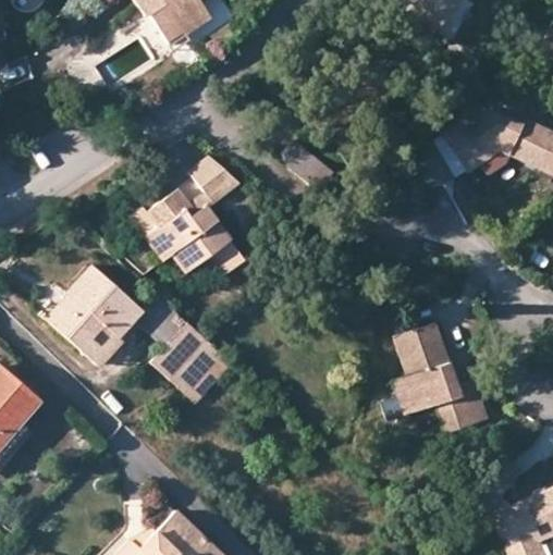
[(201,3),(207,0),(136,0),(143,10),(149,5),(156,14),(151,17),(171,46),(186,37),(188,40),(214,22),(205,8),(201,3)]
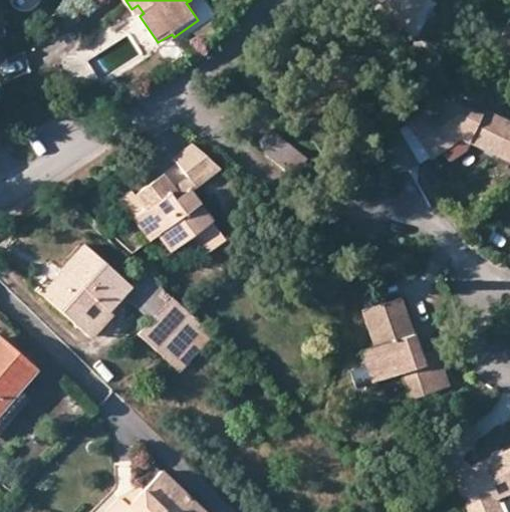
[(406,30),(422,0),(352,0),(352,2),(406,30)]
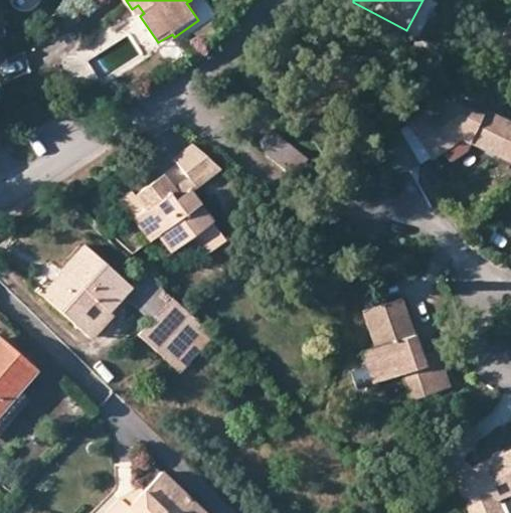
[(439,2),(434,0),(422,0),(406,30),(419,37),(439,2)]
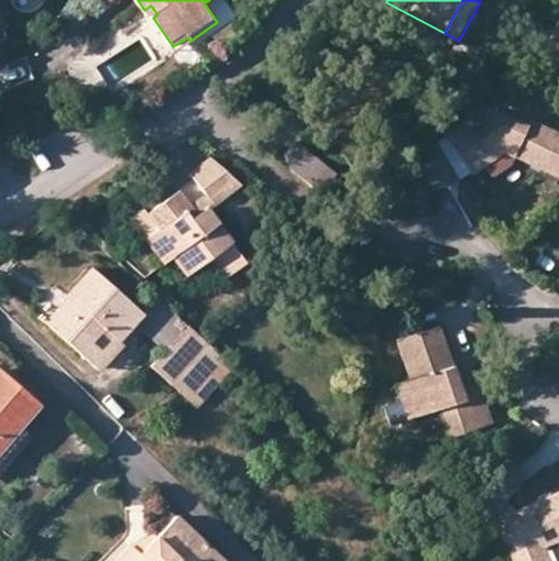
[(151,6),(144,10),(151,19),(153,18),(157,14),(151,6)]
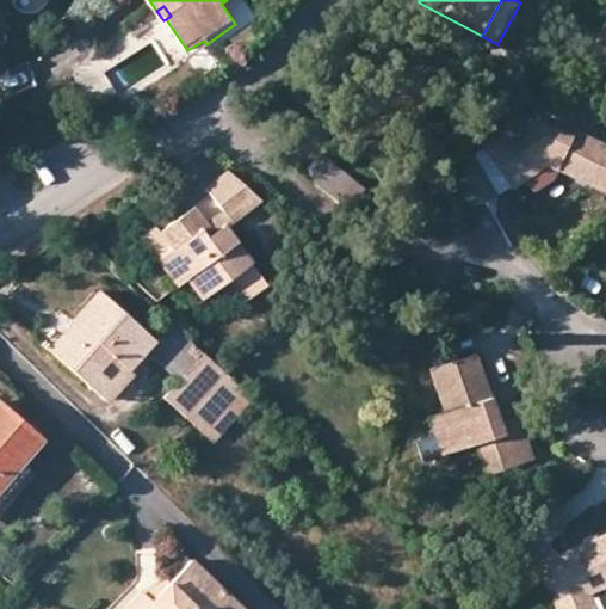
[(204,41),(187,50),(191,54),(206,44),(204,41)]
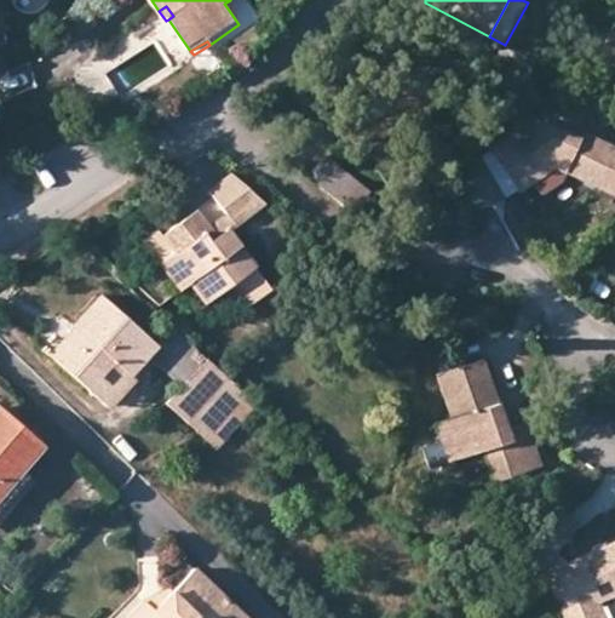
[(530,129),(511,143),(515,149),(500,162),(522,193),(535,184),(546,196),(565,183),(572,173),(614,194),(614,152),(587,138),(585,144),(546,127),(536,133),(530,129)]
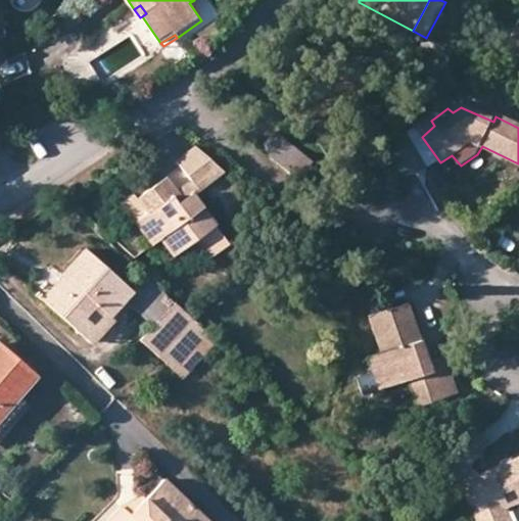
[(434,126),(431,121),(417,131),(422,137),(434,126)]
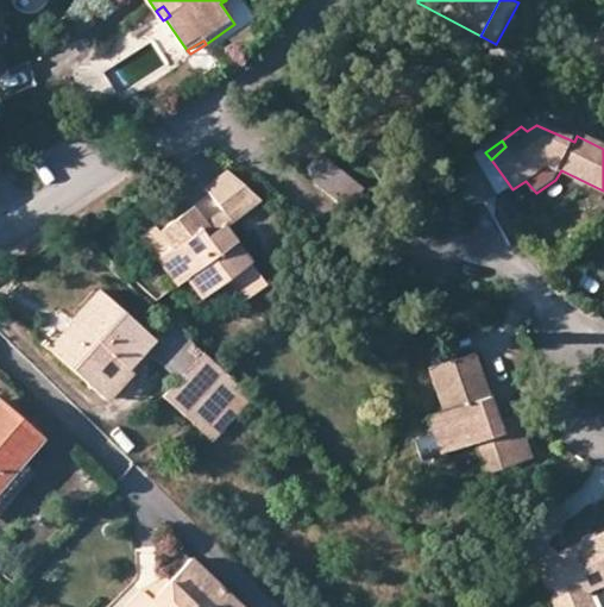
[(331,157),(314,176),(346,212),(366,193),(331,157)]
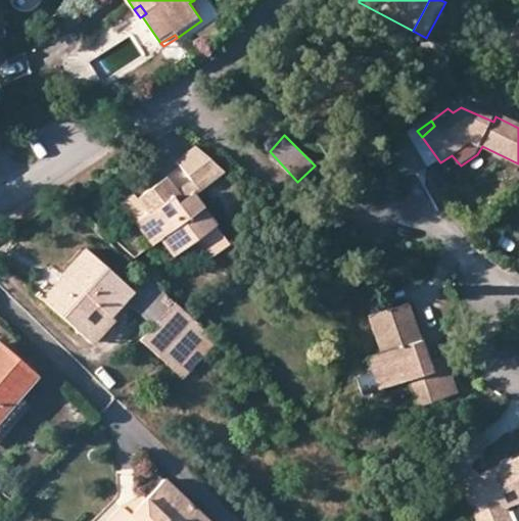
[(191,181),(181,191),(186,197),(195,192),(197,196),(226,172),(196,147),(179,161),(191,181)]
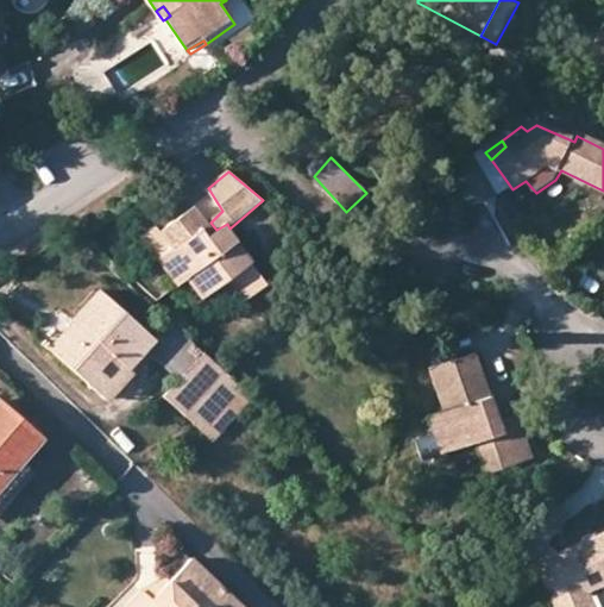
[(238,291),(247,301),(270,286),(230,229),(227,224),(216,230),(211,223),(197,208),(162,235),(172,249),(158,260),(178,286),(187,280),(202,299),(224,285),(232,294),(238,291)]
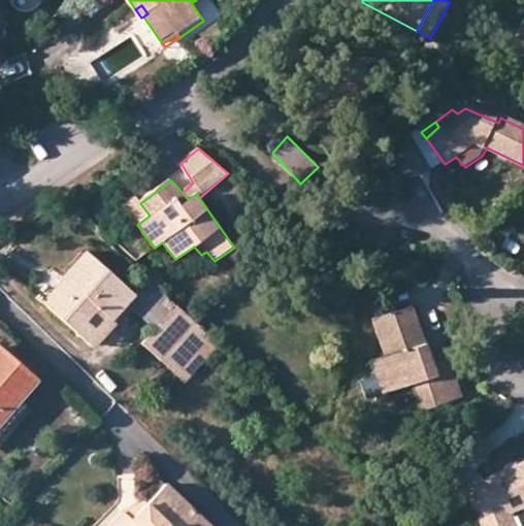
[(145,342),(172,367),(206,330),(167,295),(146,277),(134,292),(87,251),(65,274),(66,276),(72,283),(52,307),(88,340),(110,316),(115,319),(128,303),(132,304),(158,327),(145,342)]
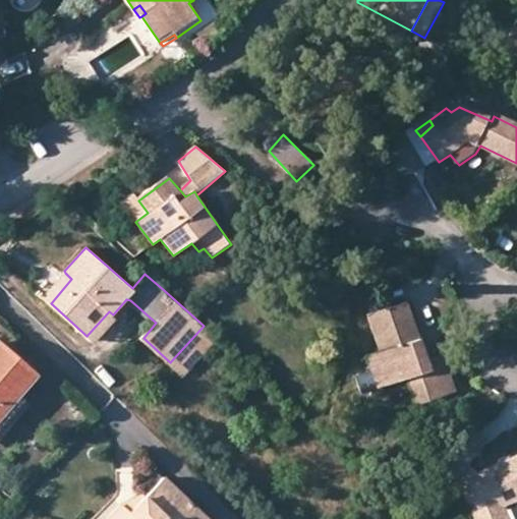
[(71,279),(65,273),(43,297),(51,303),(71,279)]
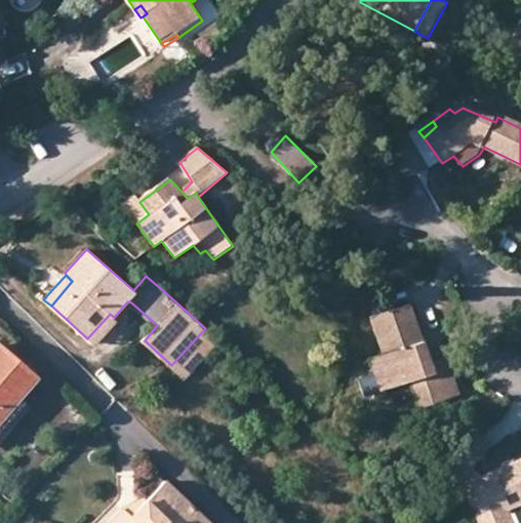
[(117,319),(131,303),(127,302),(114,317),(117,319)]
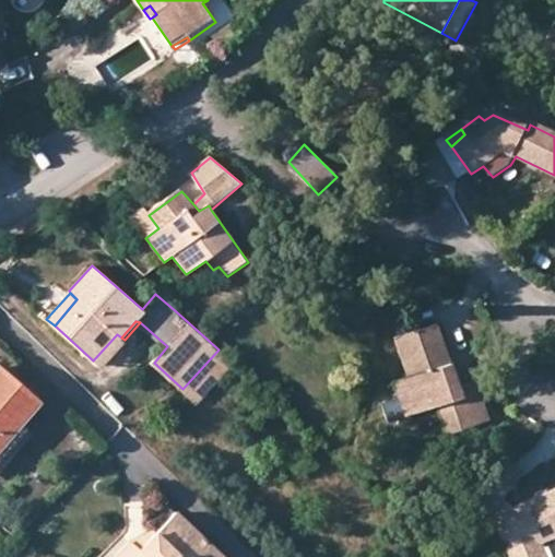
[(458,387),(450,363),(444,365),(440,353),(445,346),(437,324),(397,338),(410,376),(404,378),(415,411),(437,404),(460,398),(470,423),(486,418),(475,382),(458,387)]
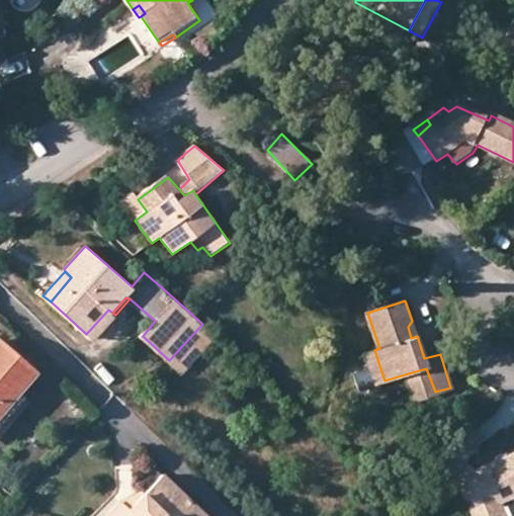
[(94,341),(115,315),(112,313),(108,310),(86,334),(94,341)]
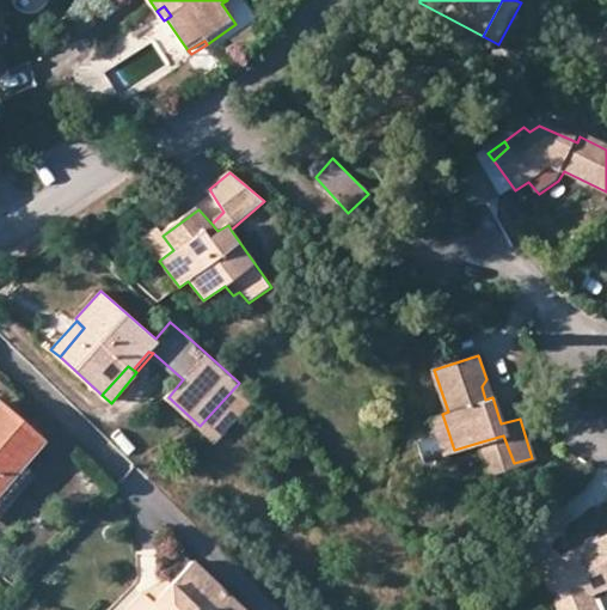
[(485,400),(492,397),(486,379),(482,386),(485,400)]
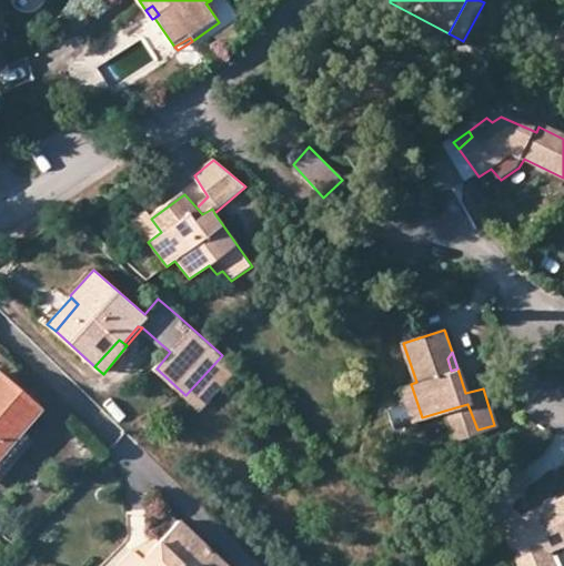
[(0,373),(0,454),(21,432),(41,408),(0,373)]
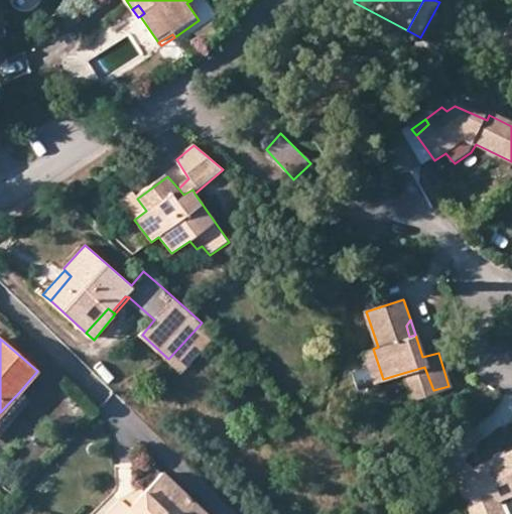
[(383,379),(373,349),(364,353),(374,382),(383,379)]
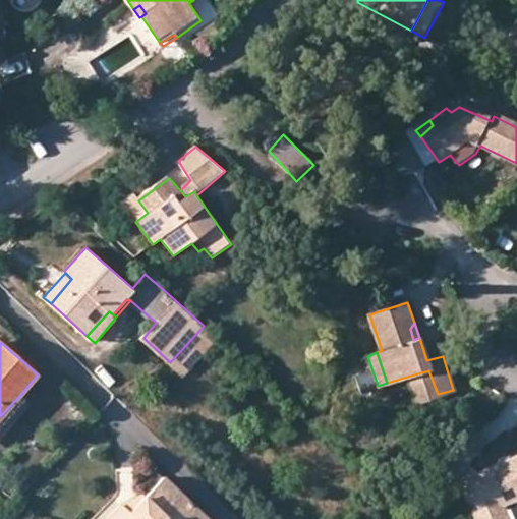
[(415,401),(438,394),(428,370),(407,377),(415,401)]
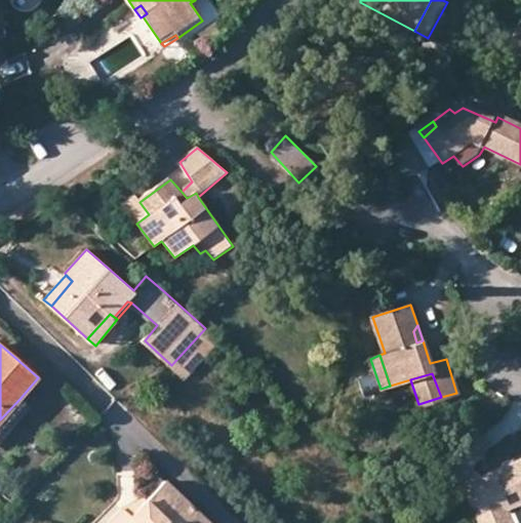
[(0,444),(31,408),(19,399),(0,419),(0,444)]
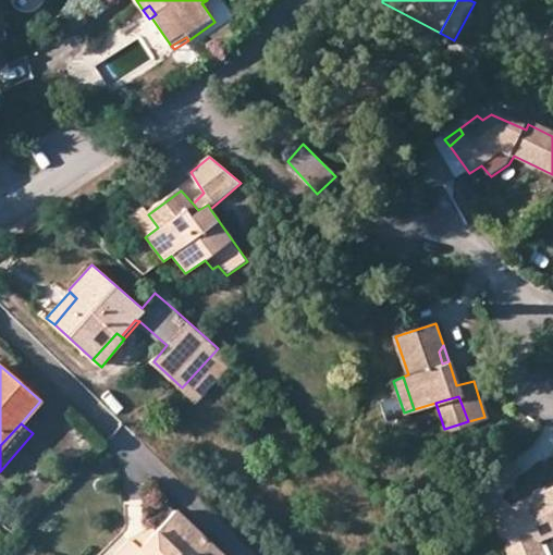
[(463,503),(462,503),(478,519),(484,512),(498,525),(508,554),(542,554),(539,540),(552,535),(552,490),(527,501),(530,507),(521,510),(514,505),(503,493),(512,486),(496,469),(463,503)]
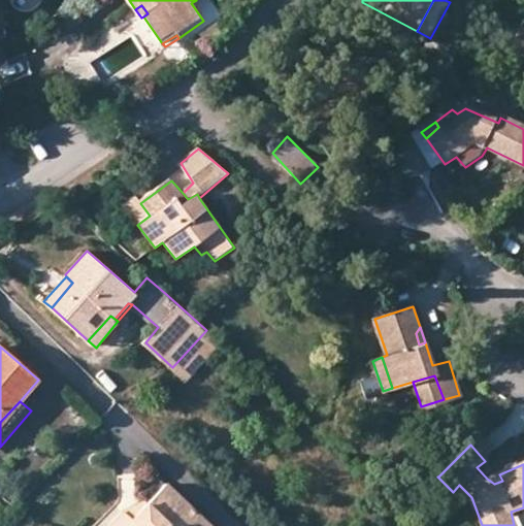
[(502,481),(499,474),(487,479),(494,484),(502,481)]
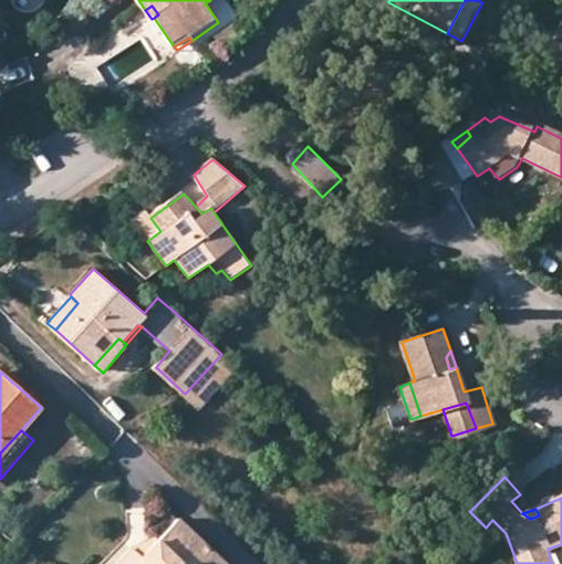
[(143,555),(135,546),(118,563),(229,563),(180,520),(163,538),(143,555)]
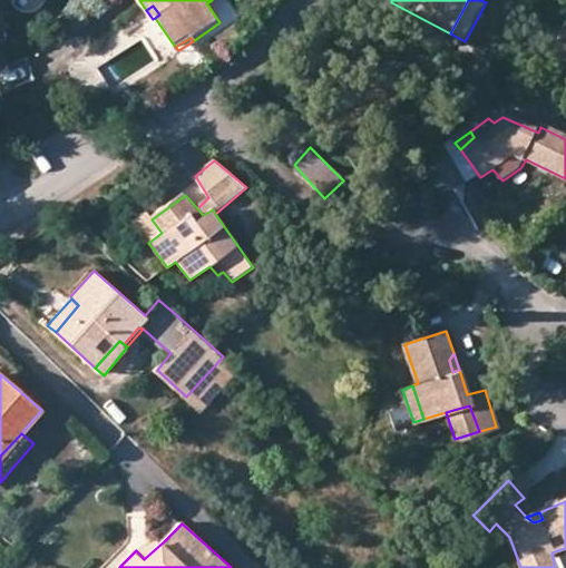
[(150,534),(136,550),(144,559),(164,541),(150,534)]
